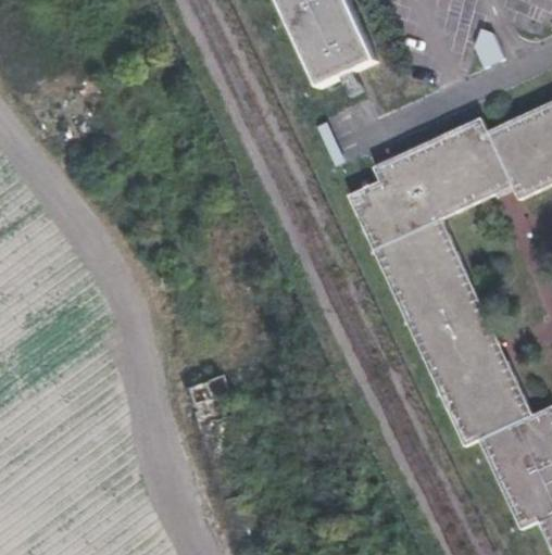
[(275,0),(316,89),(375,62),(347,0),(275,0)]
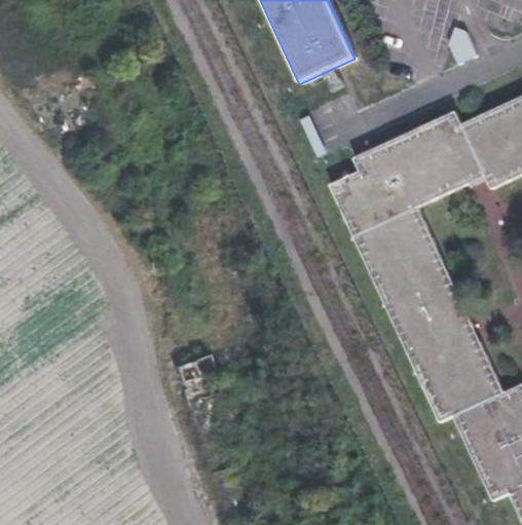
[(444,37),(456,64),(475,55),(462,29),(444,37)]
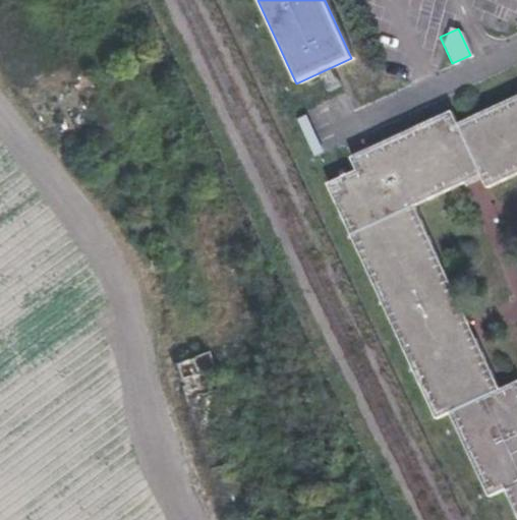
[(516,94),(455,123),(450,110),(364,149),(371,163),(354,171),(354,170),(325,183),(434,418),(447,412),(485,496),(502,487),(516,518),(516,516),(516,380),(498,389),(472,335),(458,342),(451,327),(465,320),(412,205),(462,181),(456,168),(471,161),(477,174),(478,174),(484,186),(516,171),(516,94)]
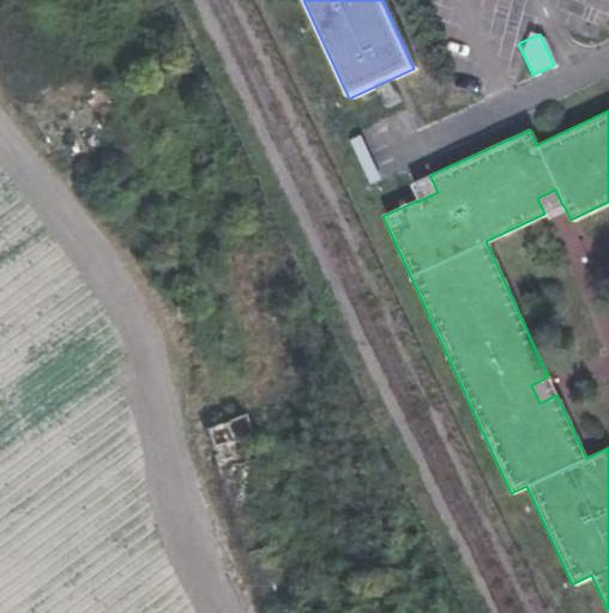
[(429,175),(410,185),(417,200),(417,202),(438,192),(429,175)]
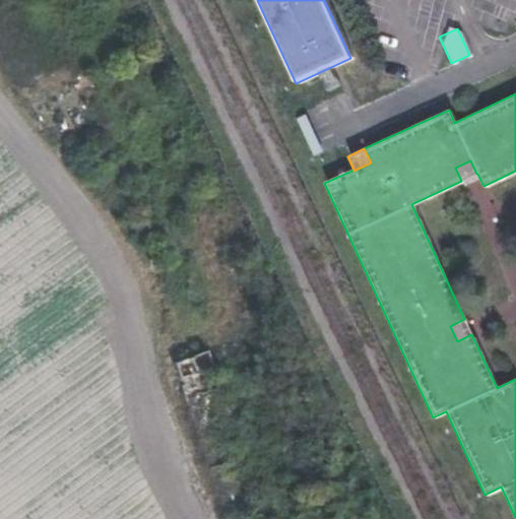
[(461,181),(476,174),(470,160),(455,168),(461,181)]
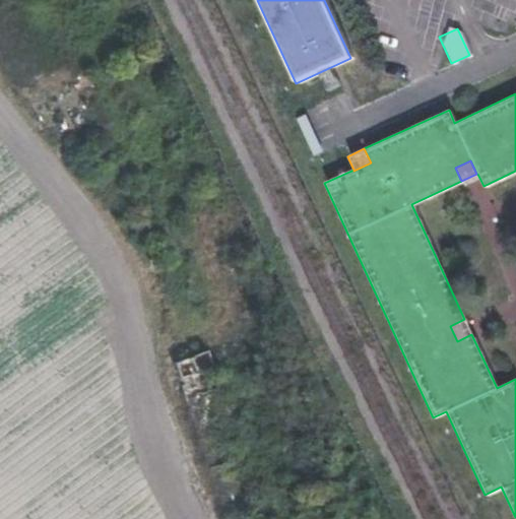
[(457,341),(471,334),(464,319),(450,326),(457,341)]
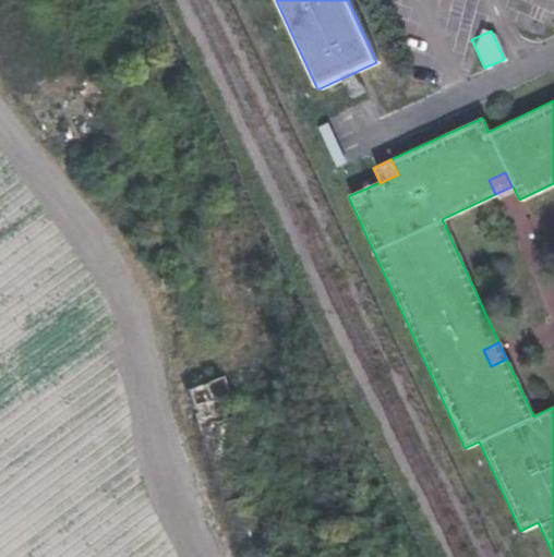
[(225,392),(218,375),(184,388),(191,406),(225,392)]
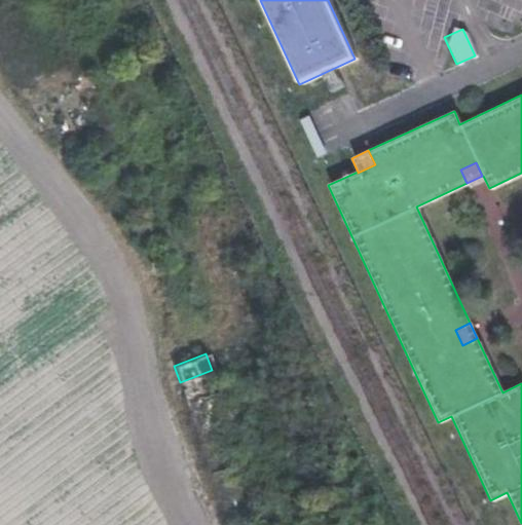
[(210,399),(185,408),(192,427),(217,418),(210,399)]
